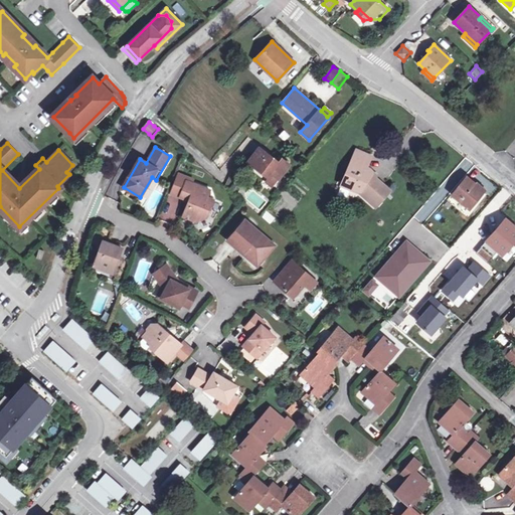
[(279,163),(275,160),(260,148),(248,162),(269,177),(272,173),(279,178),(283,173),(288,166),(289,164),(282,159),(279,163)]
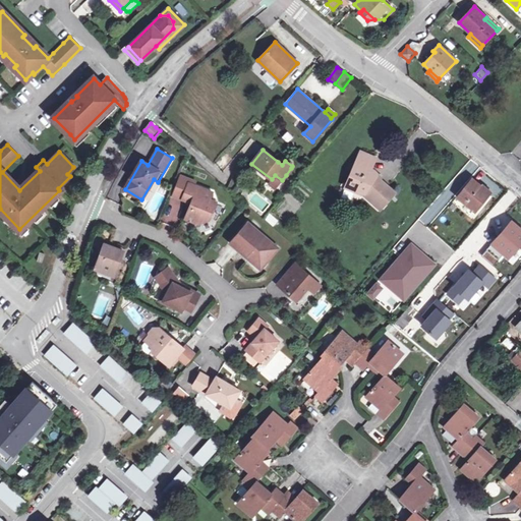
[(377,176),(377,172),(373,170),(370,169),(375,158),(360,152),(345,187),(354,191),(357,190),(364,193),(382,209),(395,193),(380,179),(377,176)]
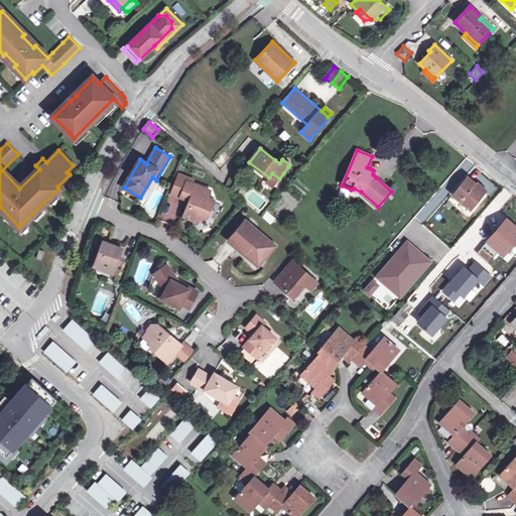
[(288,166),(283,173),(287,176),(292,170),(288,166)]
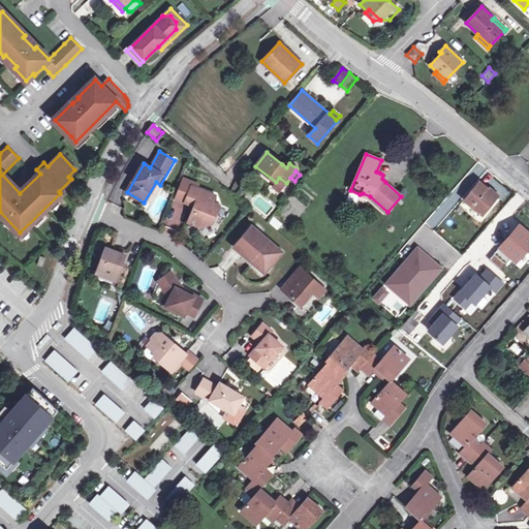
[(465,198),(479,182),(472,176),(459,193),(465,198)]
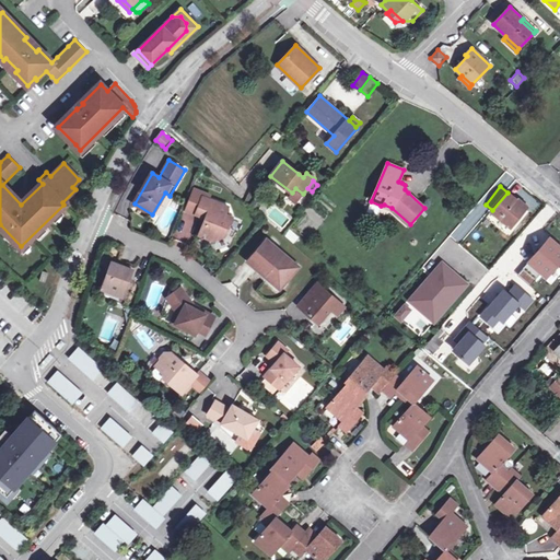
[(296,202),(303,194),(295,188),(292,193),(289,197),(296,202)]
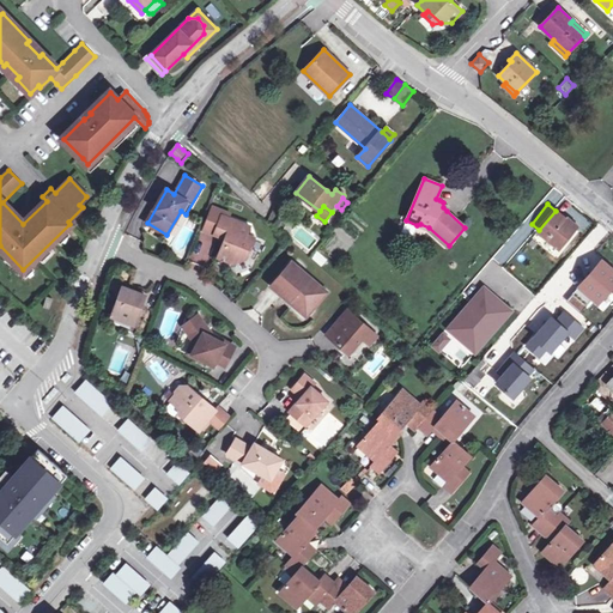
[(575,226),(556,211),(539,230),(538,232),(557,248),(575,226)]
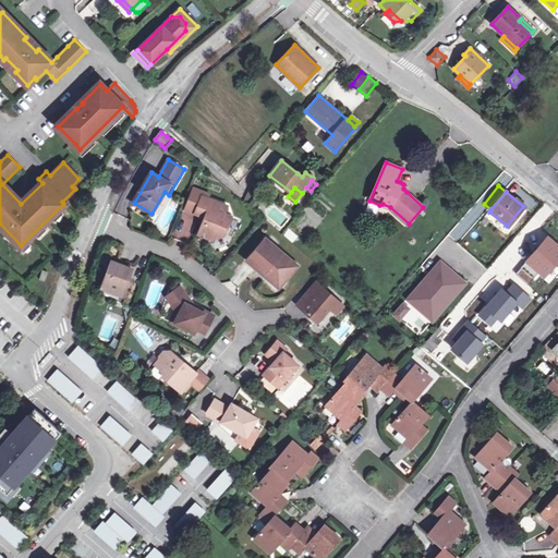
[(203,196),(195,214),(205,218),(207,221),(203,223),(198,234),(214,240),(223,235),(231,216),(225,214),(228,206),(203,196)]
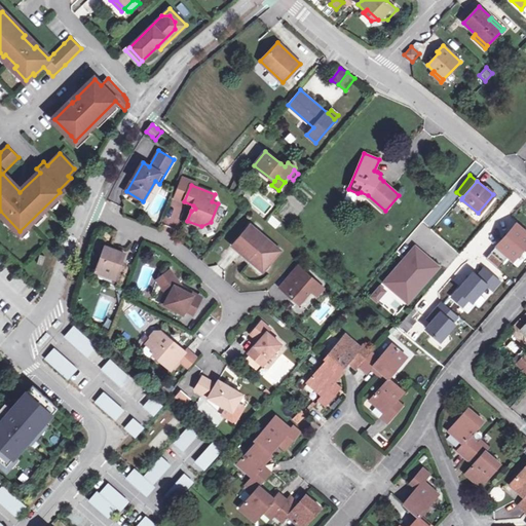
[(361,192),(358,193),(367,197),(383,212),(385,211),(368,195),(361,192)]
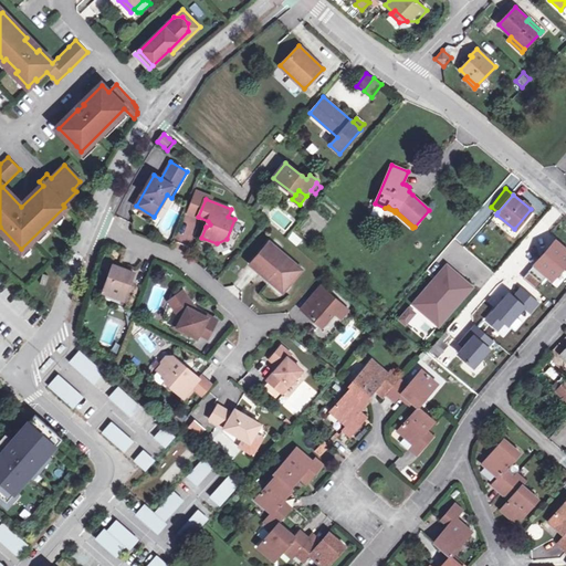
[(291,229),(285,236),(296,245),(302,239),(291,229)]
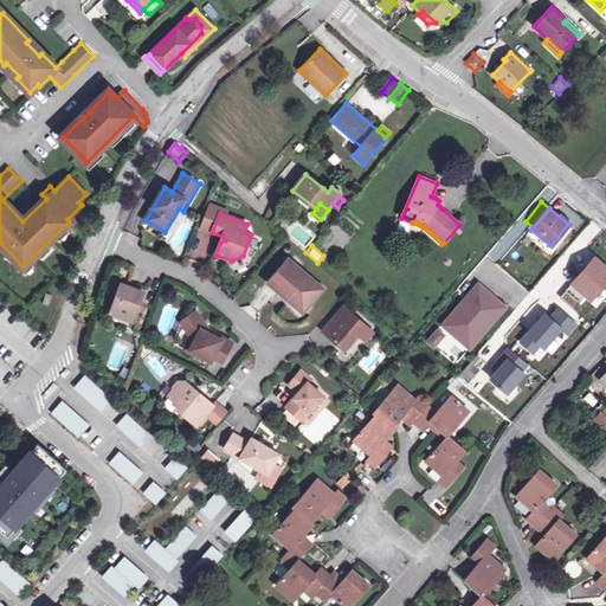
[(572,284),(586,296),(592,301),(605,284),(605,266),(595,257),(572,284)]
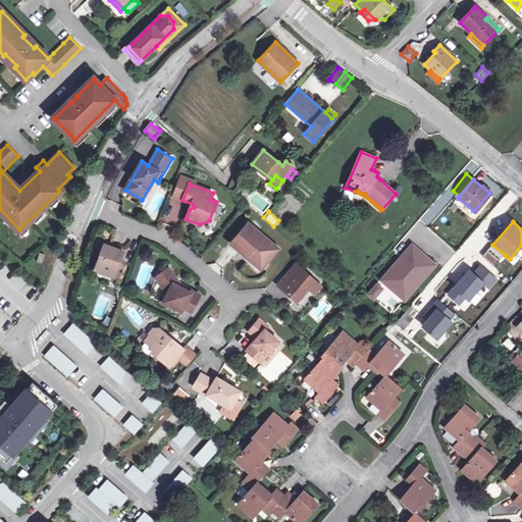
[(246,257),(250,253),(264,265),(278,249),(248,223),(230,244),(246,257)]
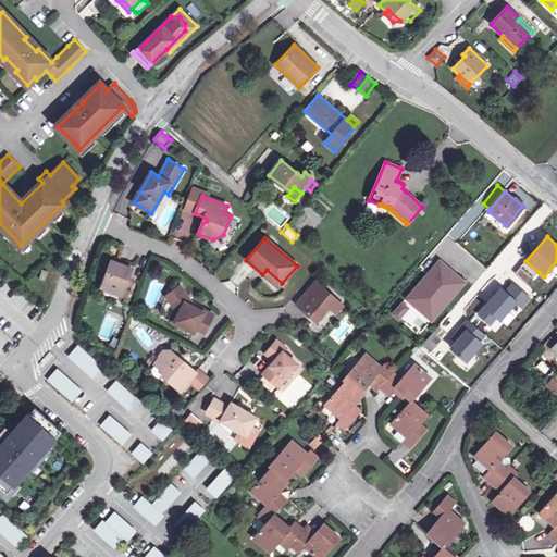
[(132,269),(112,261),(101,288),(122,295),(132,269)]
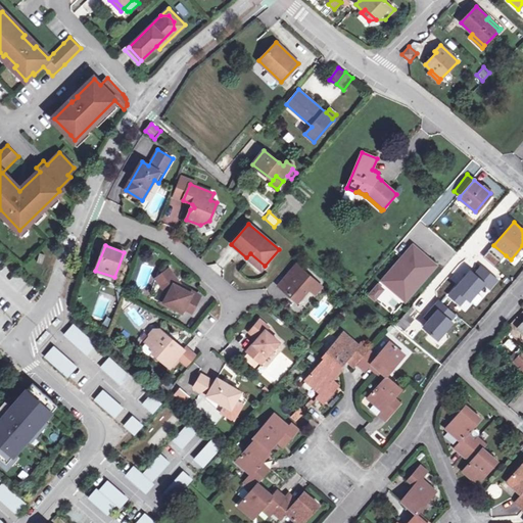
[(402,288),(397,294),(406,301),(436,266),(425,255),(423,257),(419,254),(421,252),(413,245),(387,275),(402,288)]
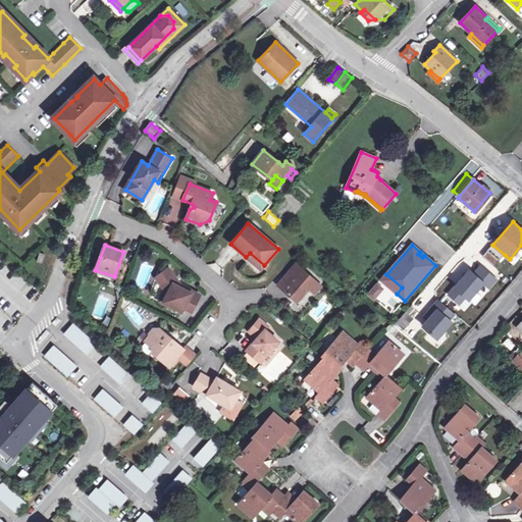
[(505,255),(492,245),(482,256),(494,267),(505,255)]
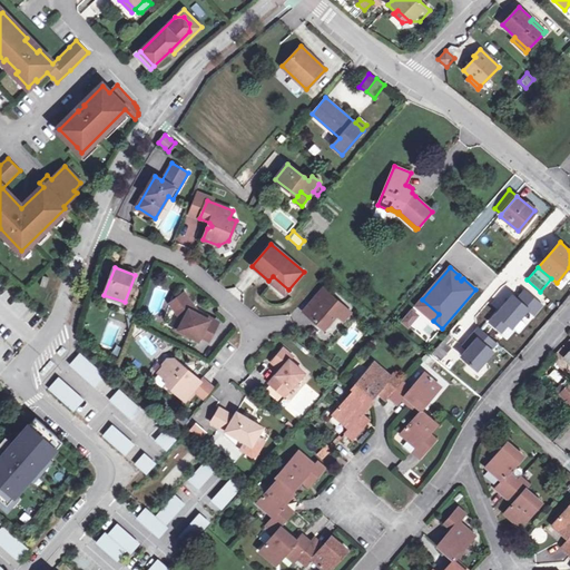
[(273,276),(268,281),(285,294),(288,290),(273,276)]
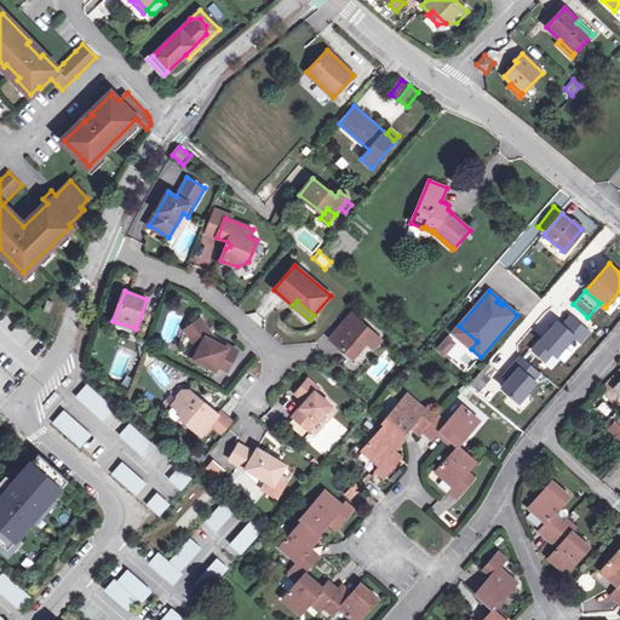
[(172,343),(183,316),(170,311),(159,337),(172,343)]
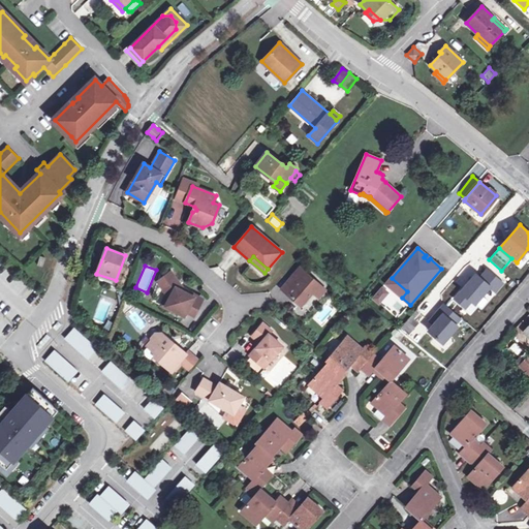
[(301,268),(289,281),(296,286),(288,294),(301,305),(312,291),(319,284),(301,268)]
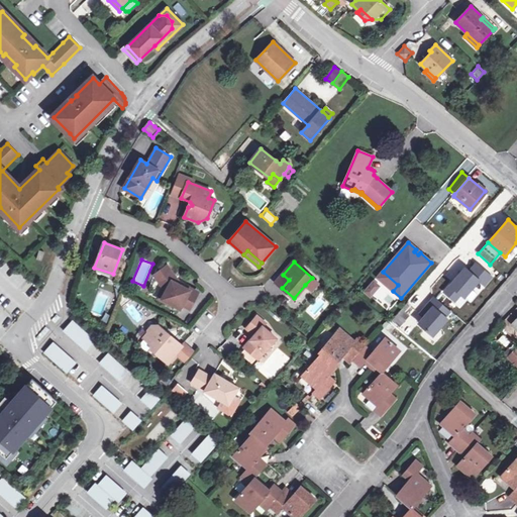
[(466,268),(444,292),(454,301),(460,294),(464,297),(479,280),(485,285),(492,277),(477,264),(470,272),(466,268)]
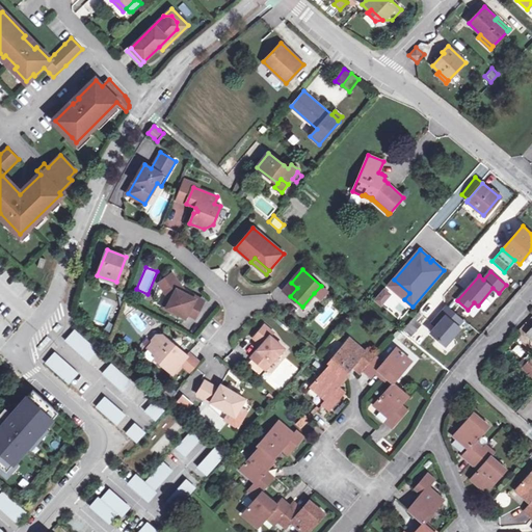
[(195,317),(204,301),(195,296),(194,298),(180,291),(182,288),(171,273),(159,283),(168,295),(173,297),(167,308),(185,317),(187,313),(195,317)]
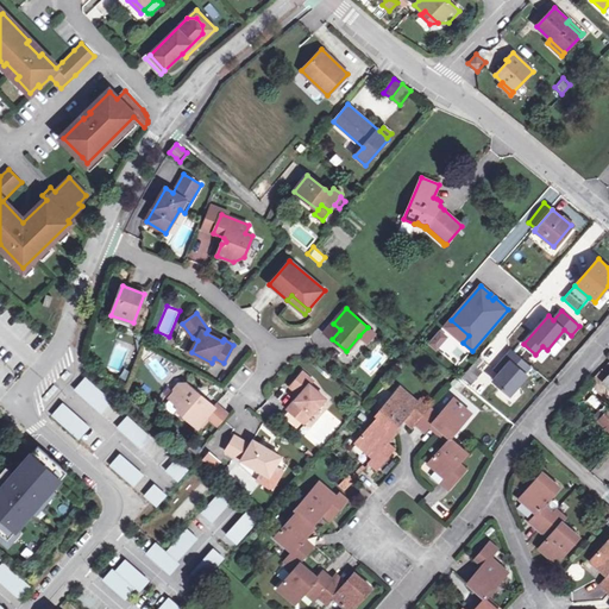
[(451,320),(445,327),(463,343),(469,336),(451,320)]
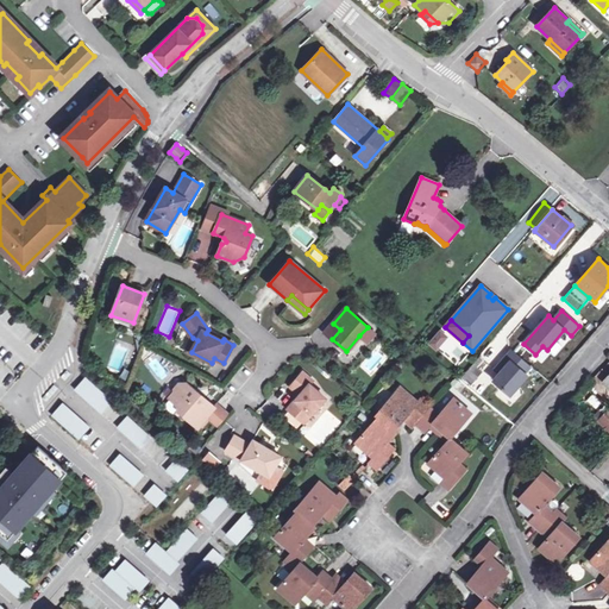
[(340,330),(333,324),(325,333),(332,339),(340,330)]
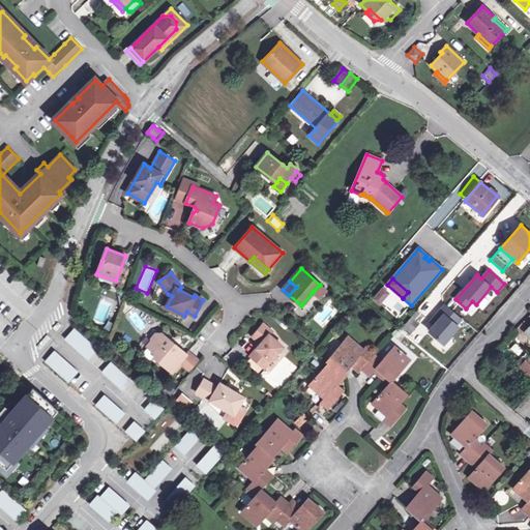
[(320,285),(313,292),(319,297),(326,290),(320,285)]
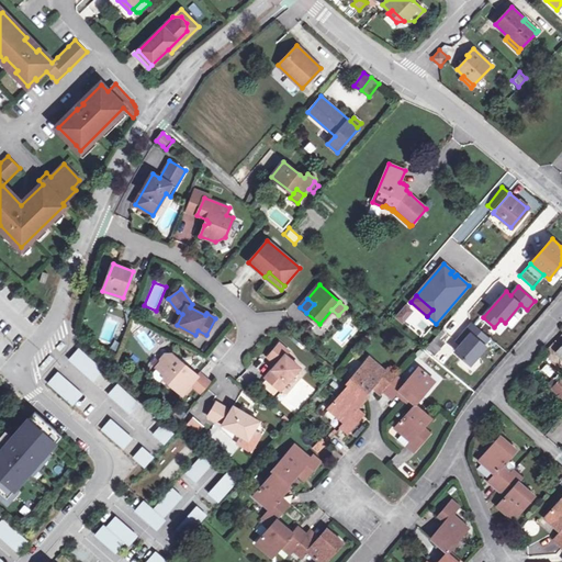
[(182,314),(178,312),(172,323),(177,325),(182,314)]
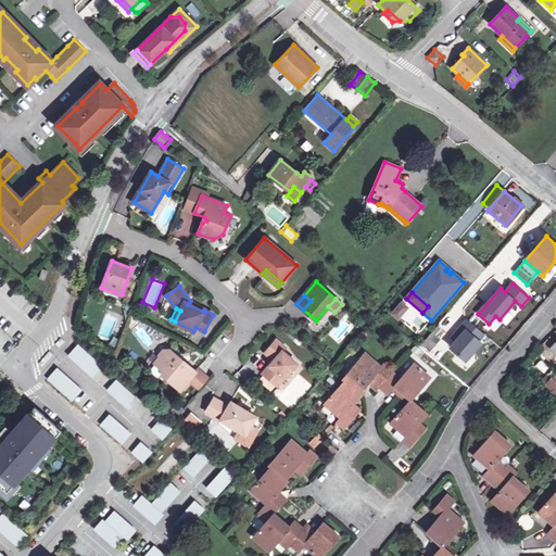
[(111,338),(114,318),(105,316),(102,337),(111,338)]
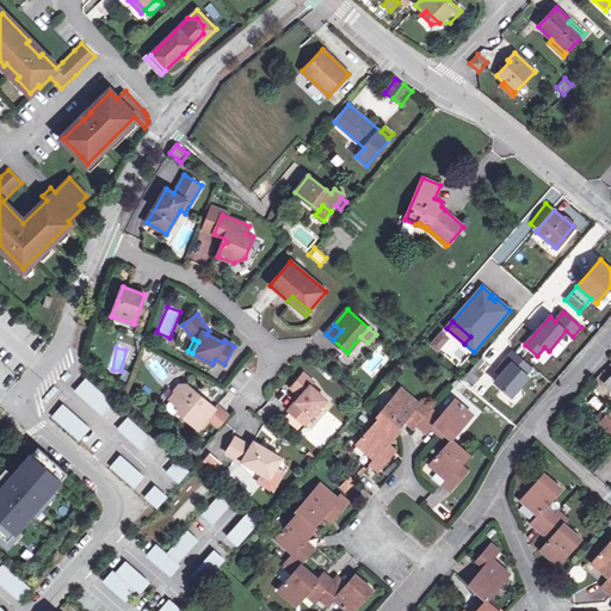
[(532,368),(514,351),(501,366),(505,370),(501,375),(495,382),(512,396),(529,377),(526,375),(532,368)]
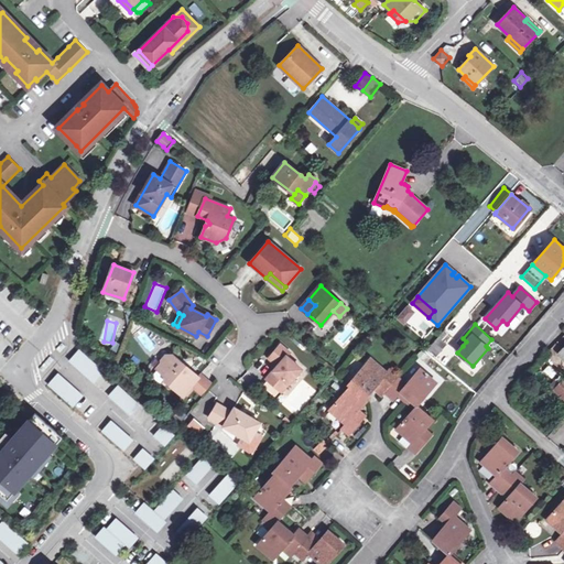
[(445,331),(430,349),(436,355),(452,336),(445,331)]
